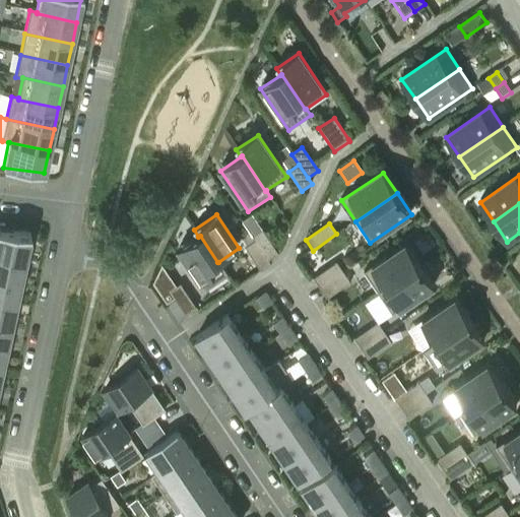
[(0,255),(24,261),(30,236),(3,232),(4,225),(0,224),(0,255)]
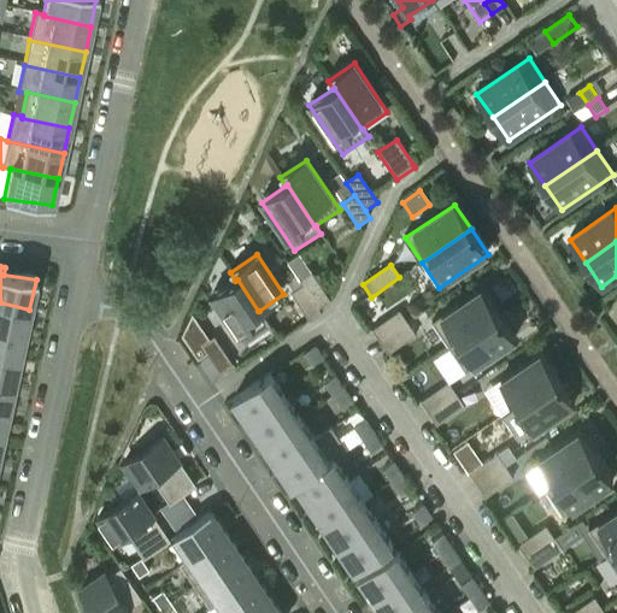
[(303,287),(322,314),(319,310),(330,302),(312,275),(300,282),(304,287),(303,287)]
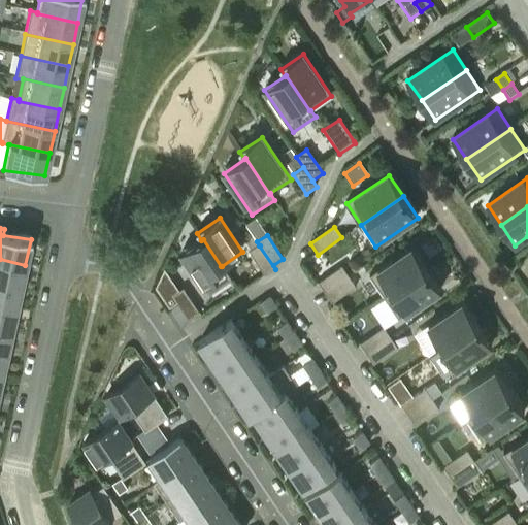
[(203,239),(201,240),(182,254),(209,296),(232,281),(222,266),(221,266),(203,239)]
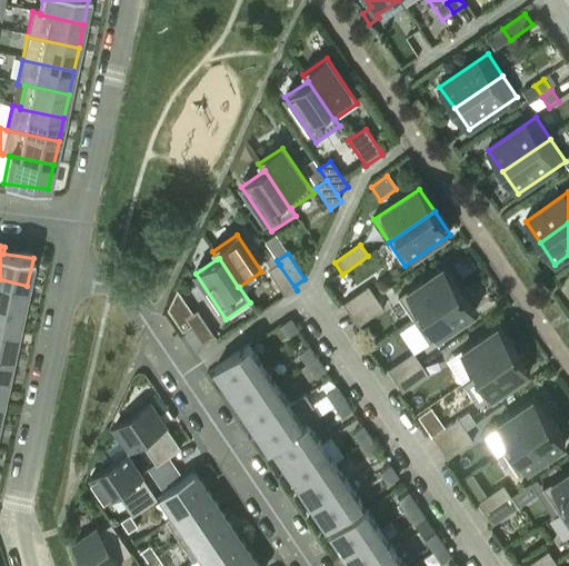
[(398,299),(415,323),(460,291),(443,268),(398,299)]
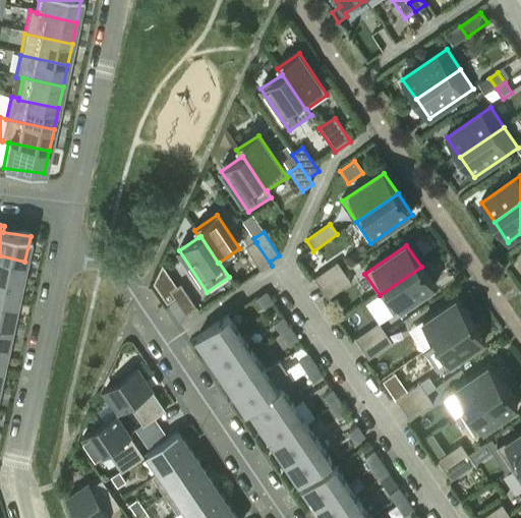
[(0,255),(0,278),(20,283),(24,262),(0,255)]
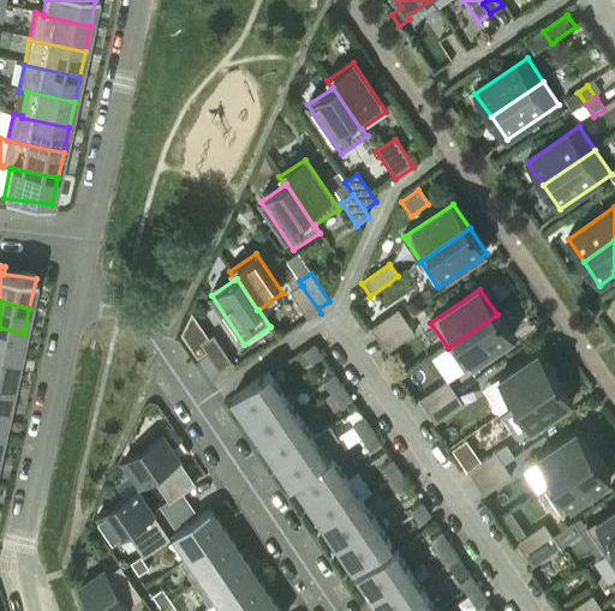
[(371,330),(378,342),(407,323),(399,311),(371,330)]
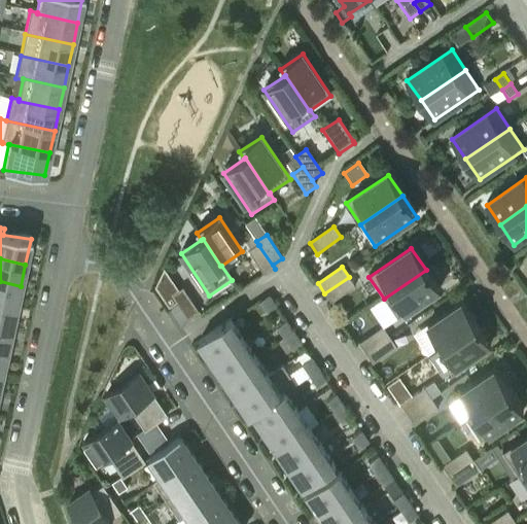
[(165,270),(155,289),(169,310),(178,304),(178,305),(188,319),(189,320),(200,313),(182,289),(179,291),(165,270)]
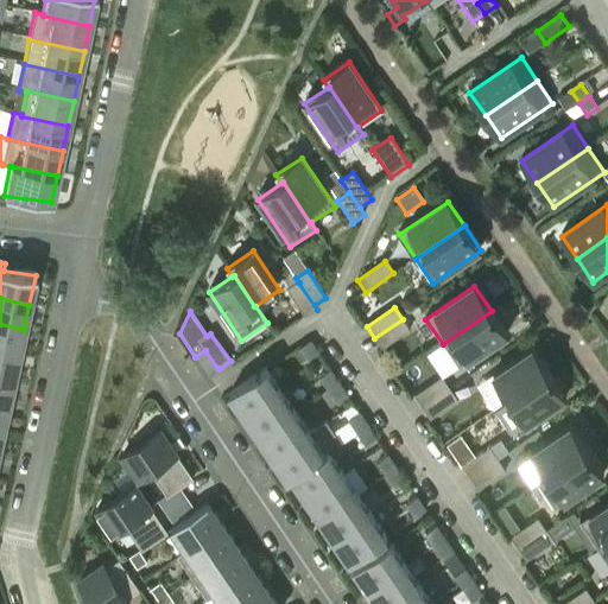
[(508,336),(492,311),(443,344),(460,368),(508,336)]
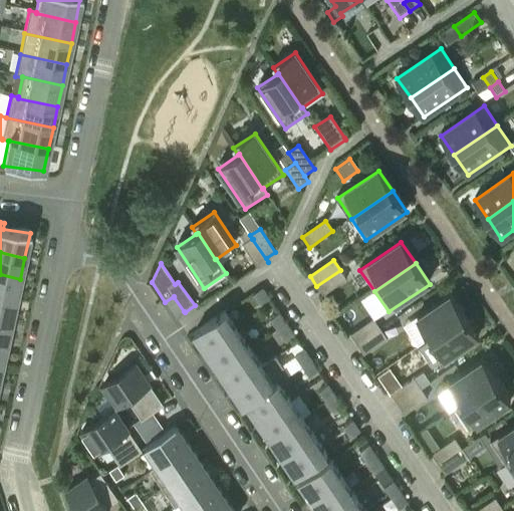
[(346,280),(340,270),(316,286),(323,296),(346,280)]
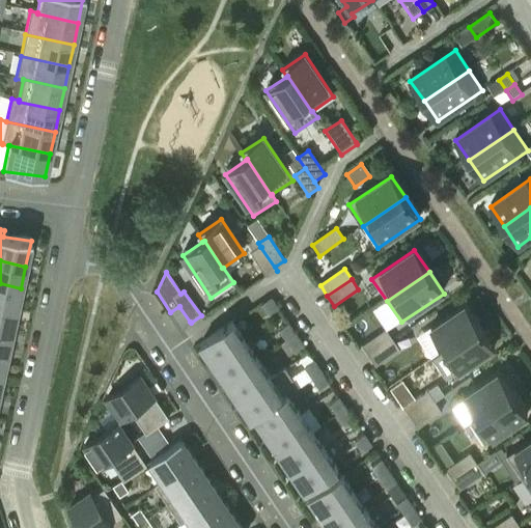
[(0,307),(16,310),(21,288),(0,283),(0,307)]
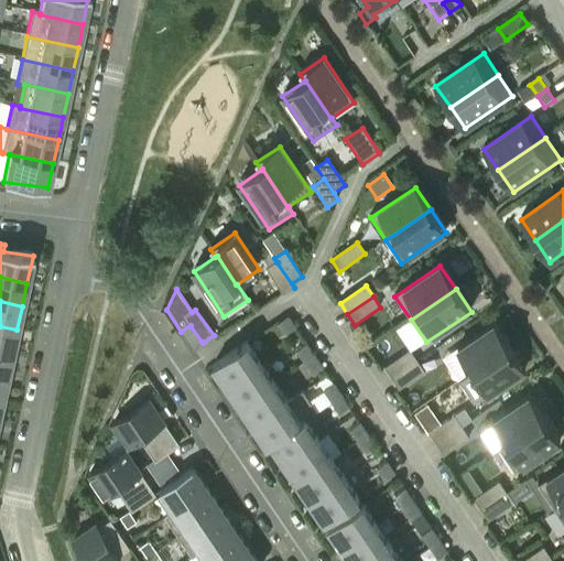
[(288,319),(279,324),(286,336),(295,330),(288,319)]
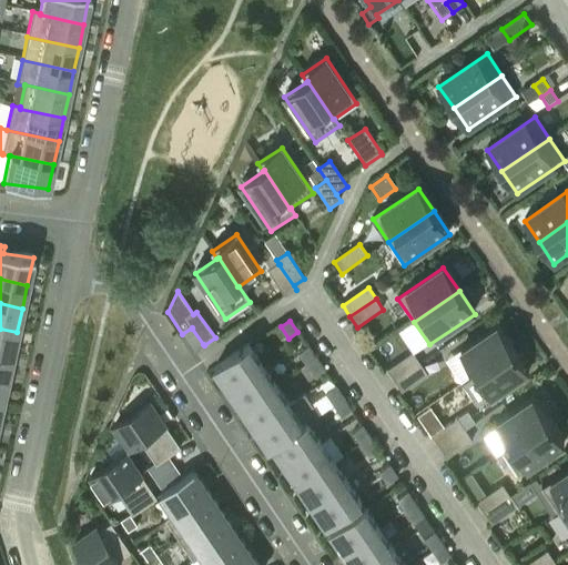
[(477,375),(514,351),(498,328),(460,352),(477,375)]
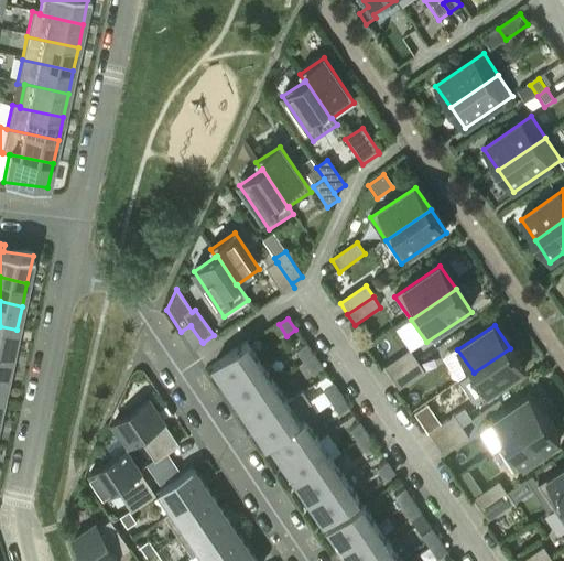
[(0,351),(12,353),(17,330),(0,326),(0,351)]
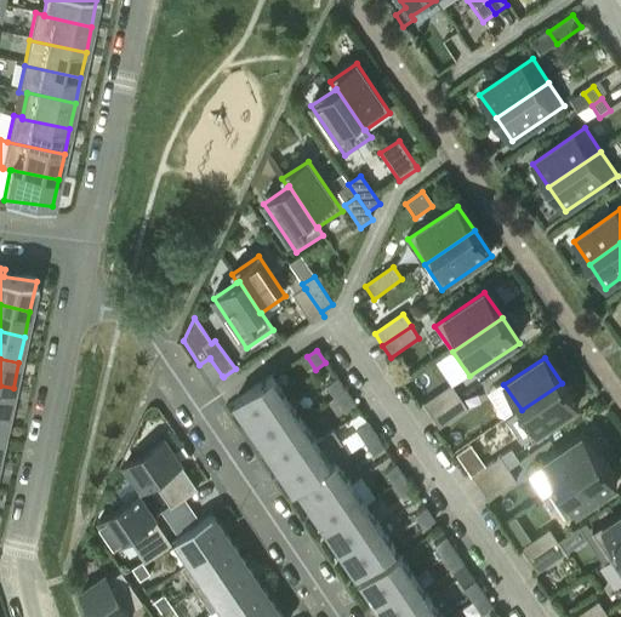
[(222,376),(210,359),(201,364),(215,382),(222,376)]
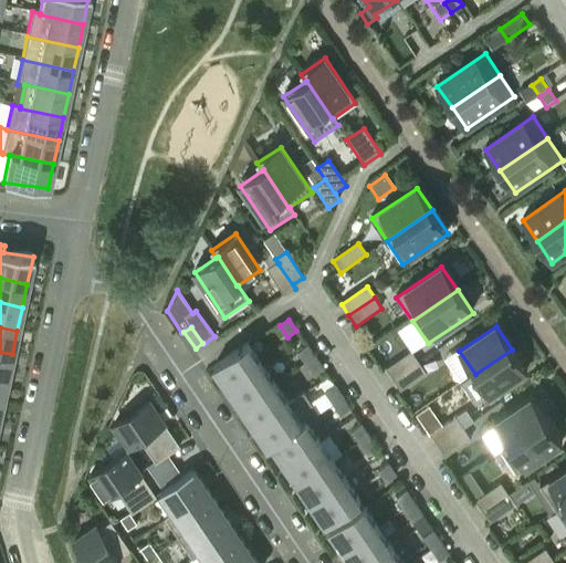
[(215,368),(228,388),(262,365),(249,345),(215,368)]
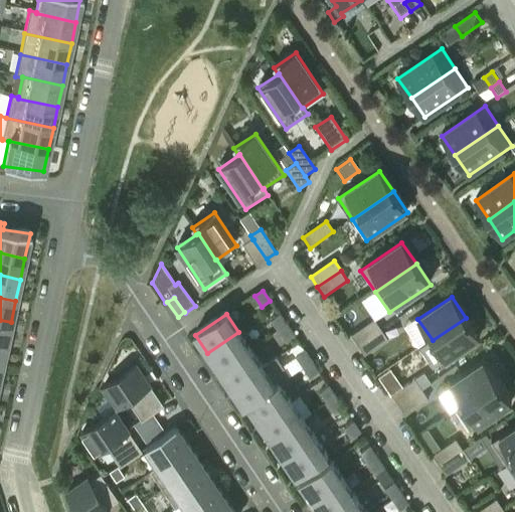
[(272,321),(279,331),(287,326),(280,316),(272,321)]
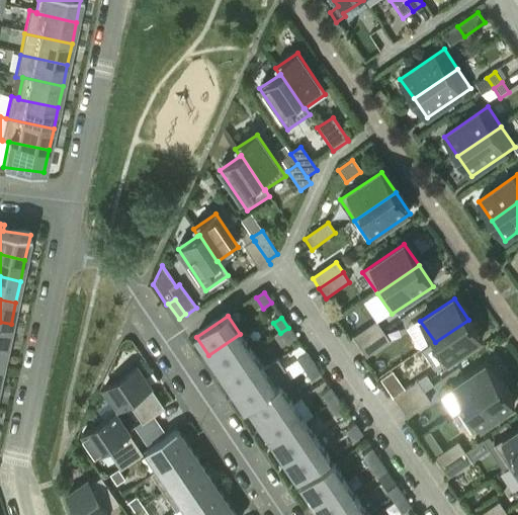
[(483,340),(468,320),(435,342),(435,343),(423,352),(436,372),(483,340)]
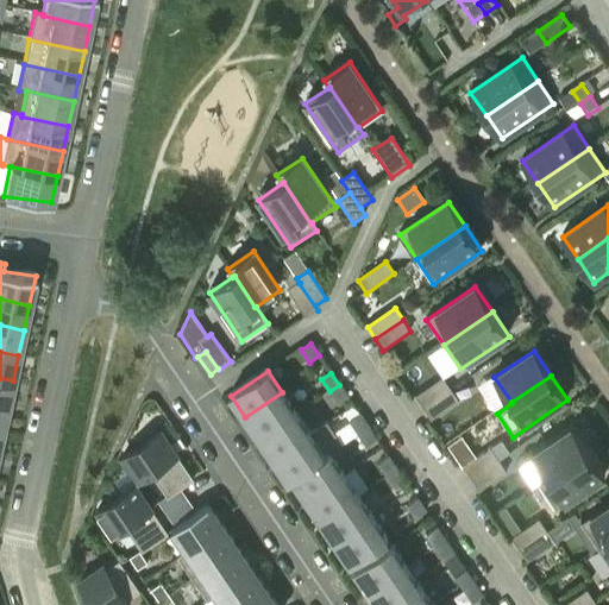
[(13,380),(0,378),(0,404),(7,407),(13,380)]
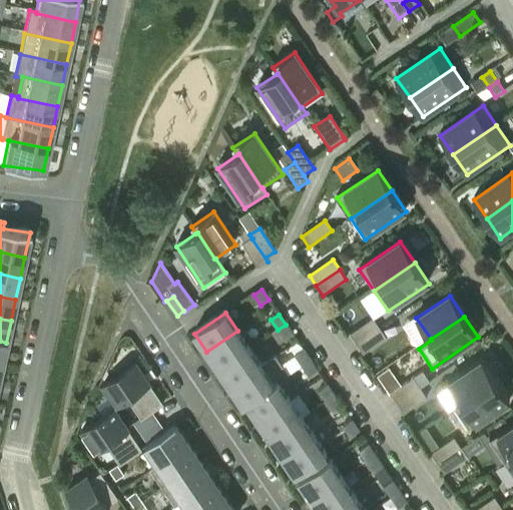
[(350,336),(357,346),(380,330),(373,320),(350,336)]
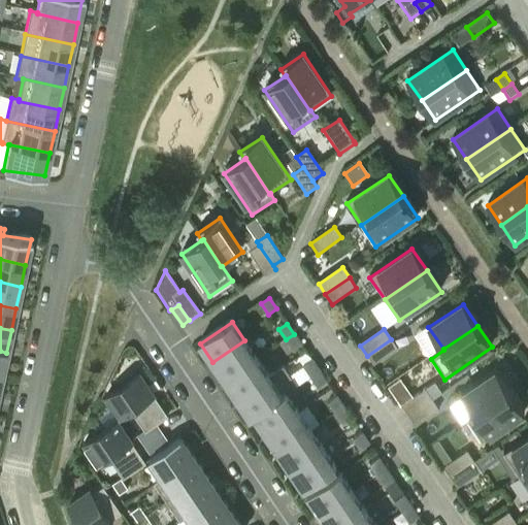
[(294,334),(286,339),(293,352),(302,346),(294,334)]
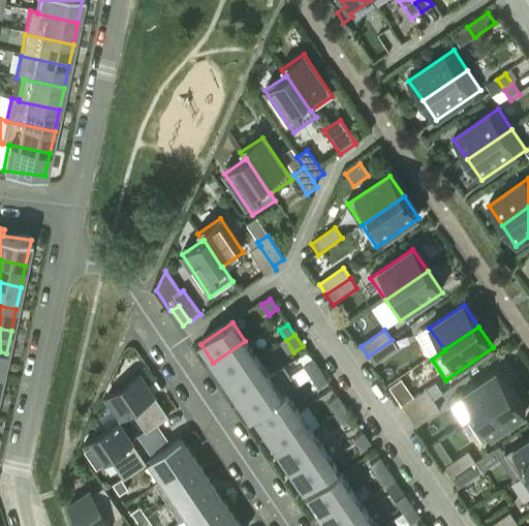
[(399,350),(392,340),(368,357),(375,366),(399,350)]
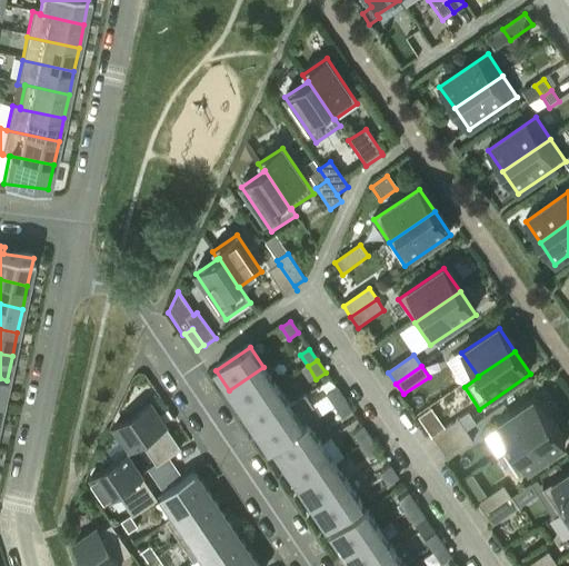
[(229,390),(242,410),(277,387),(263,367),(229,390)]
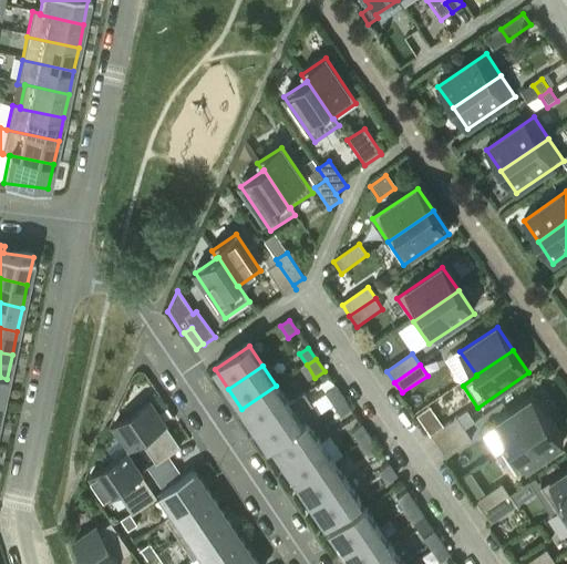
[(241,409),(255,429),(290,406),(289,406),(276,386),(241,409)]
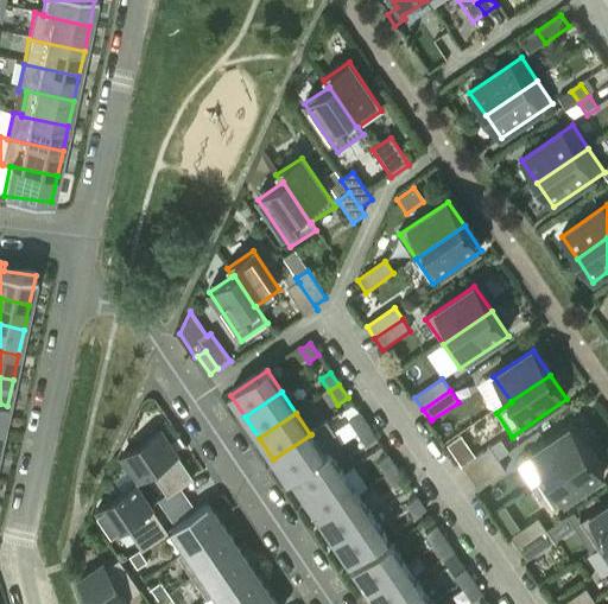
[(349,421),(358,434),(367,427),(359,414),(349,421)]
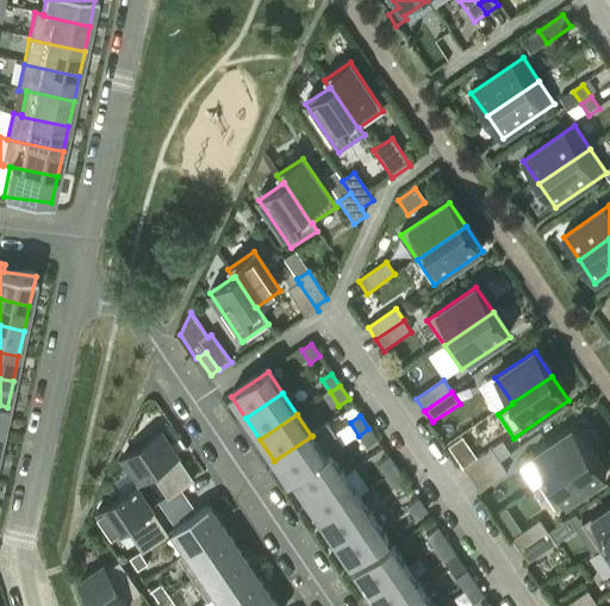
[(328,424),(311,436),(312,436),(274,461),(290,483),(293,481),(293,480),(330,455),(331,456),(344,448),(328,424)]
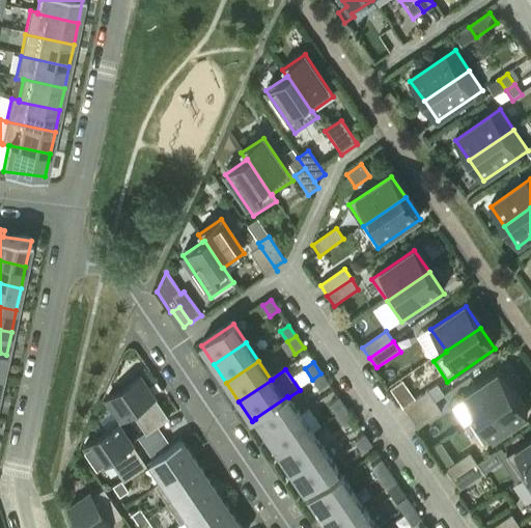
[(329,385),(320,373),(312,380),(320,391),(329,385)]
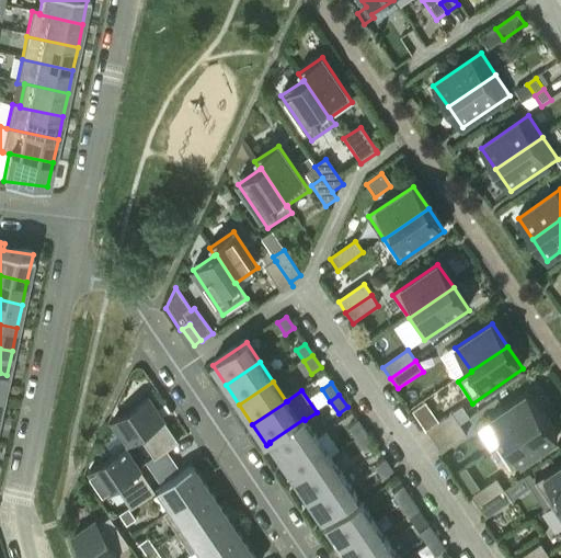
[(490,420),(505,442),(505,443),(541,418),(526,395),(490,420)]
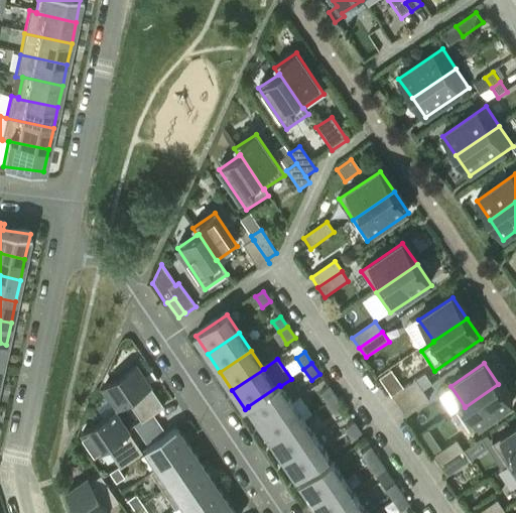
[(136,367),(104,389),(119,410),(129,403),(142,422),(135,427),(142,437),(159,426),(152,416),(164,408),(136,367)]
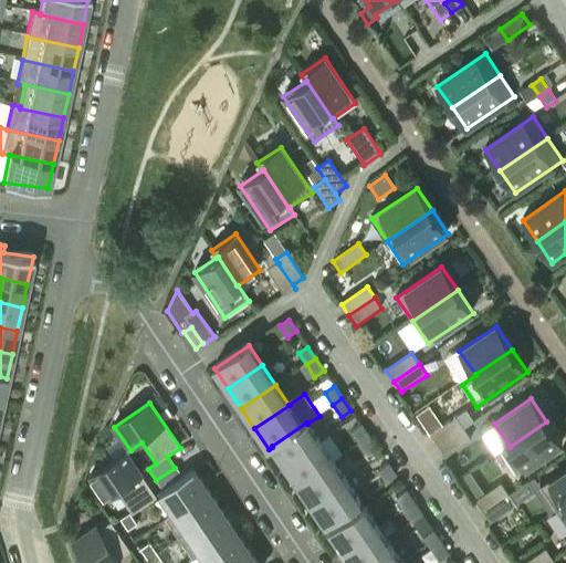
[(415,415),(425,430),(438,421),(428,406),(415,415)]
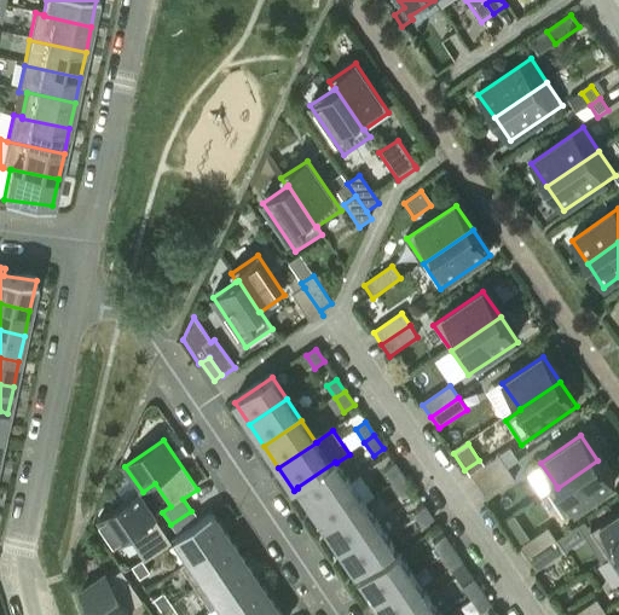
[(507,469),(518,462),(510,450),(499,457),(507,469)]
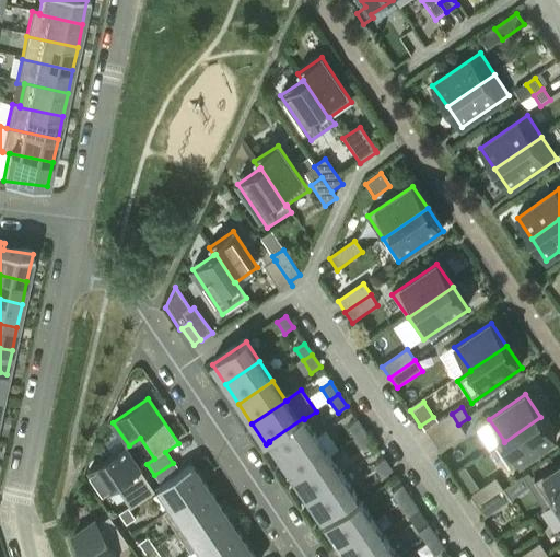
[(433,442),(458,425),(452,414),(426,431),(433,442)]
